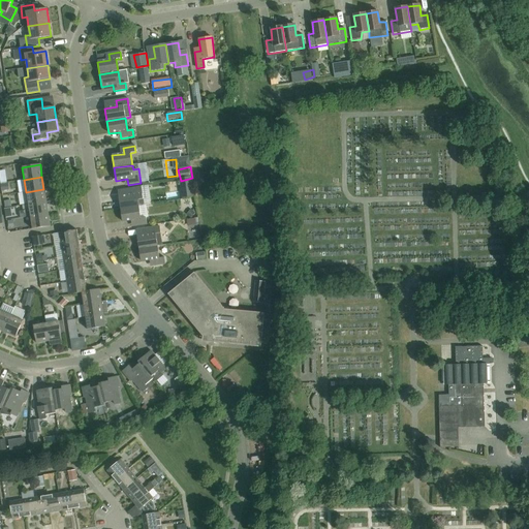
[(181,191),(180,179),(170,180),(172,191),(181,191)]
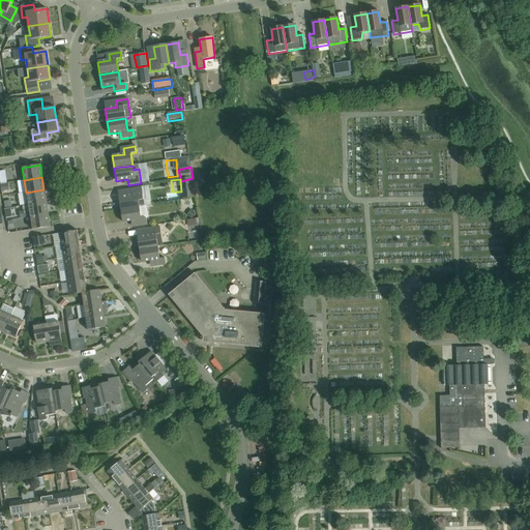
[(169,194),(169,199),(195,197),(194,183),(183,184),(184,194),(169,194)]
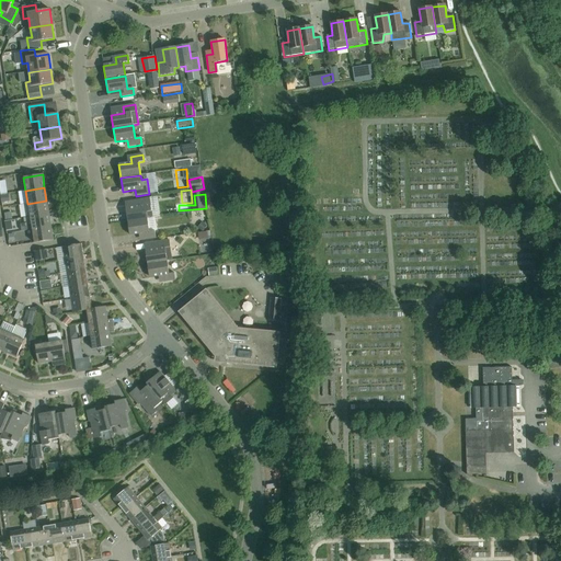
[(126,208),(127,222),(147,219),(152,218),(149,198),(137,201),(138,207),(126,208)]
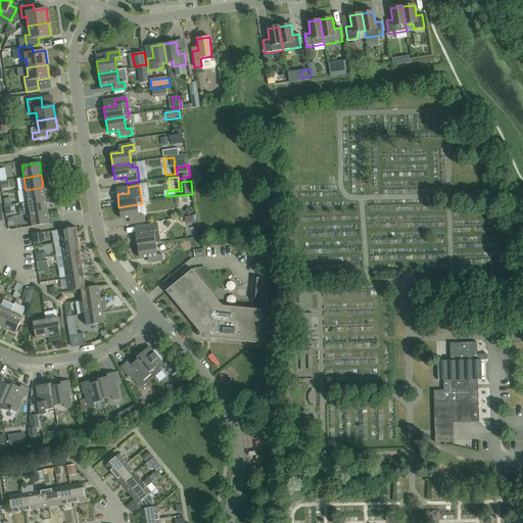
[(45,199),(43,187),(26,190),(28,202),(45,199)]
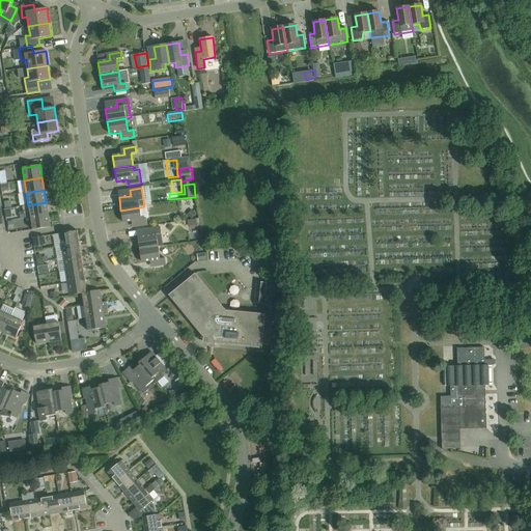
[(30,218),(48,215),(46,202),(28,205),(30,218)]
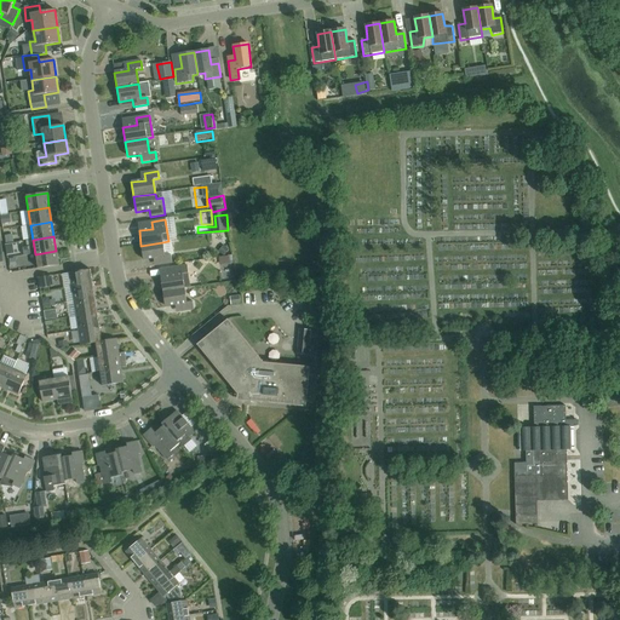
[(165,257),(162,242),(141,246),(143,260),(156,258),(158,265),(172,263),(171,256),(165,257)]
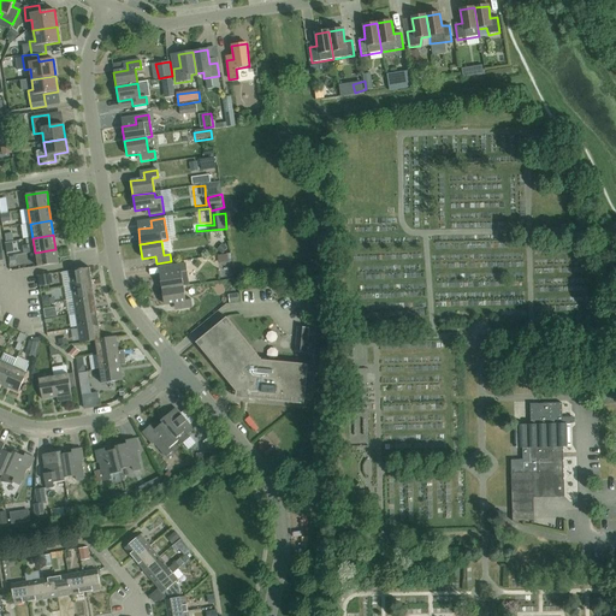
[(226,249),(221,244),(215,250),(220,255),(226,249)]
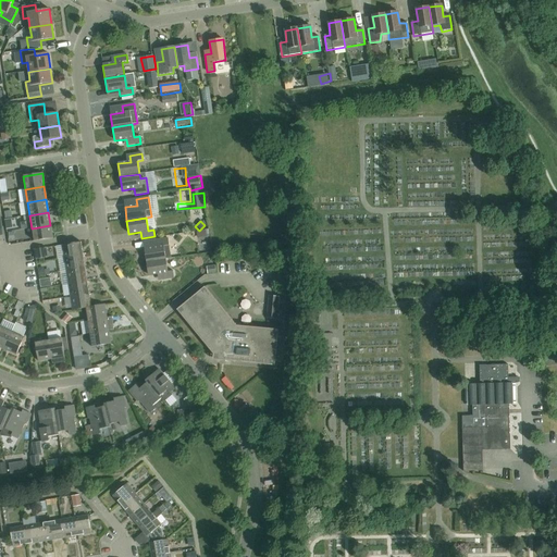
[(50,225),(32,229),(34,242),(52,238),(50,225)]
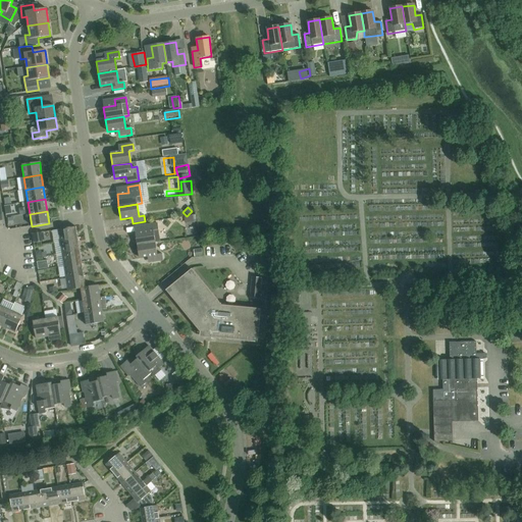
[(197,225),(197,216),(185,216),(185,225),(197,225)]
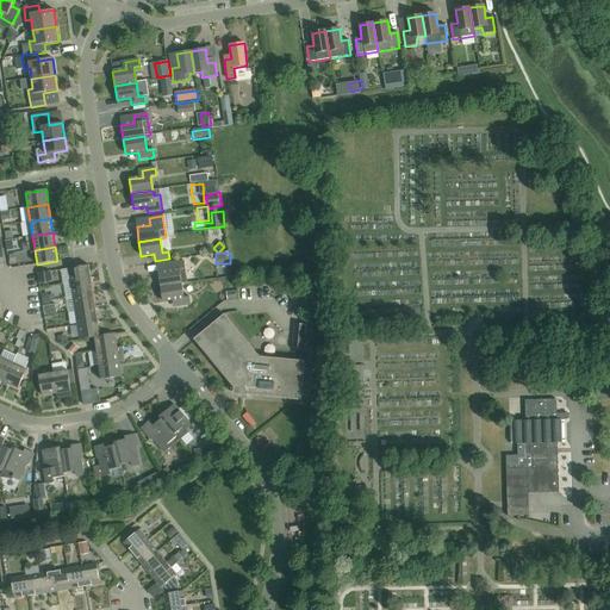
[(157,273),(160,287),(181,284),(187,282),(184,261),(170,263),(172,271),(157,273)]
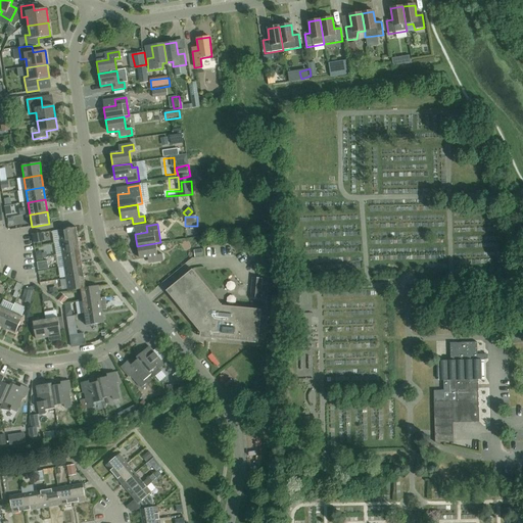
[(60,243),(78,240),(76,228),(58,230),(60,243)]
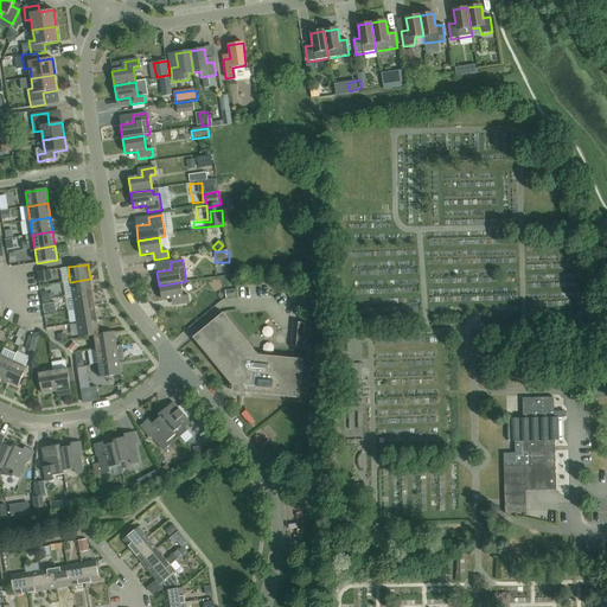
[(52,281),(50,270),(37,273),(39,283),(52,281)]
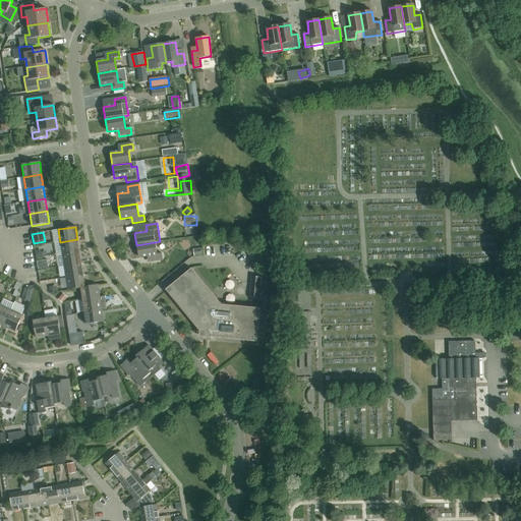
[(60,242),(62,254),(79,251),(77,239),(60,242)]
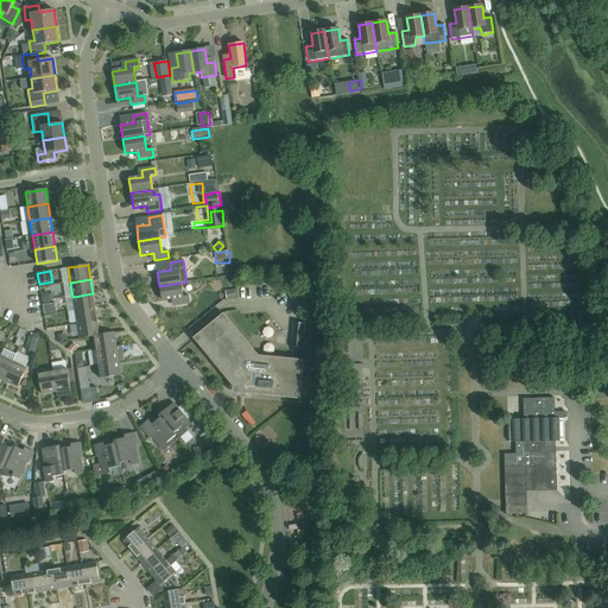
[(181,283),(159,286),(162,301),(175,299),(176,306),(190,304),(189,296),(183,297),(181,283)]
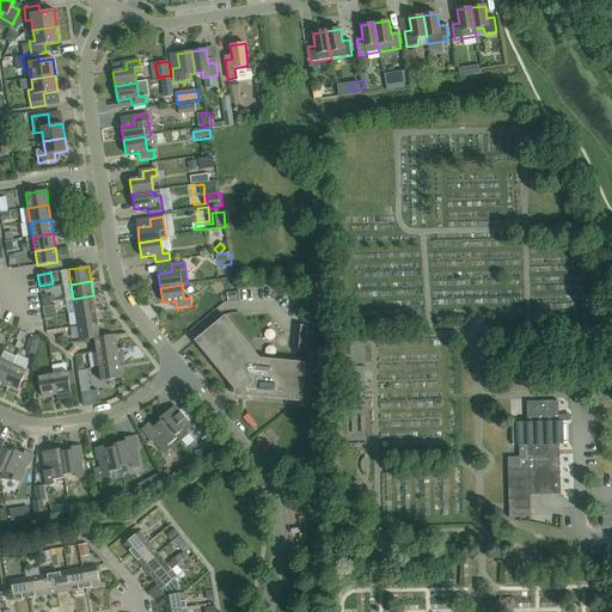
[(96,310),(93,295),(73,299),(75,312),(96,310)]
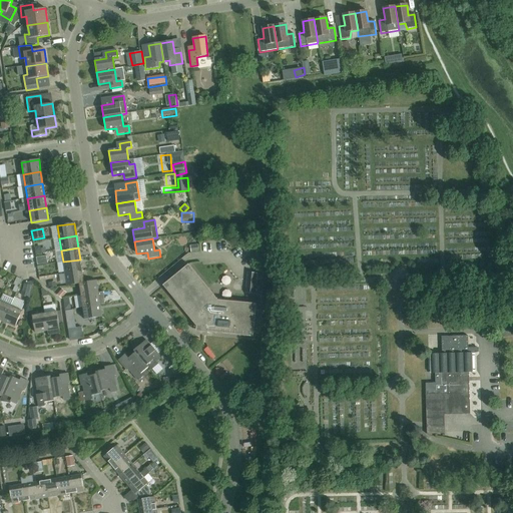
[(47,265),(46,257),(35,259),(36,266),(47,265)]
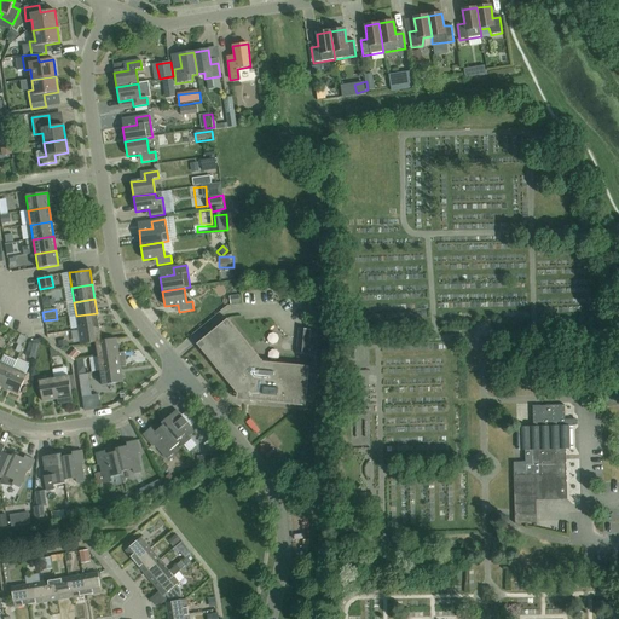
[(97,313),(76,316),(79,330),(99,328),(97,313)]
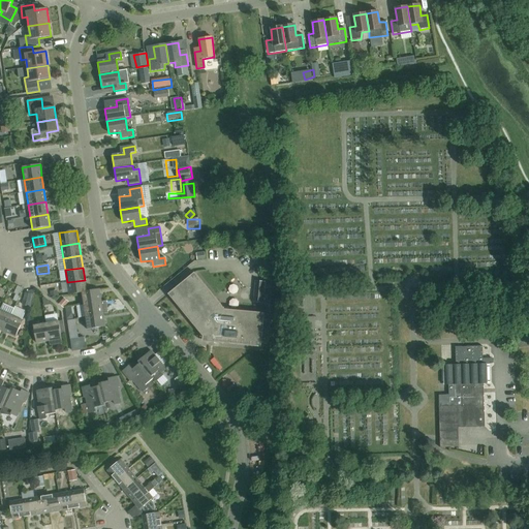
[(167,294),(168,294),(199,334),(200,333),(208,342),(261,347),(265,313),(224,309),(194,273),(167,294)]
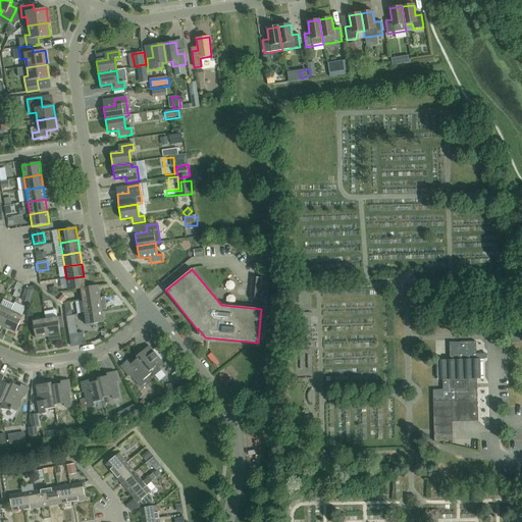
[(81,290),(82,301),(100,298),(98,285),(86,288),(84,276),(66,278),(67,292),(81,290)]
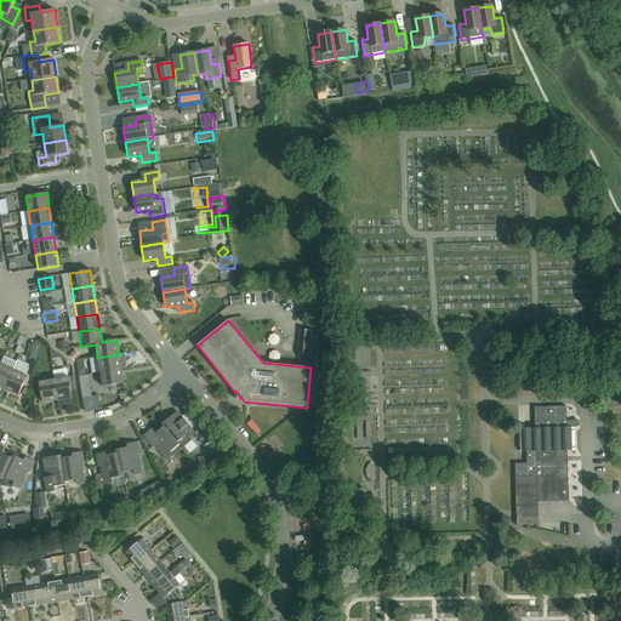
[(26,340),(20,336),(15,346),(17,347),(15,353),(18,355),(26,340)]
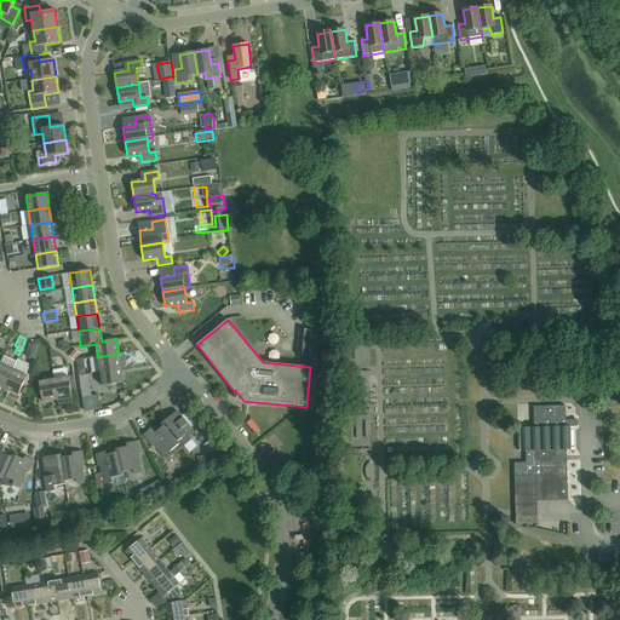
[(38,346),(28,344),(24,359),(34,361),(38,346)]
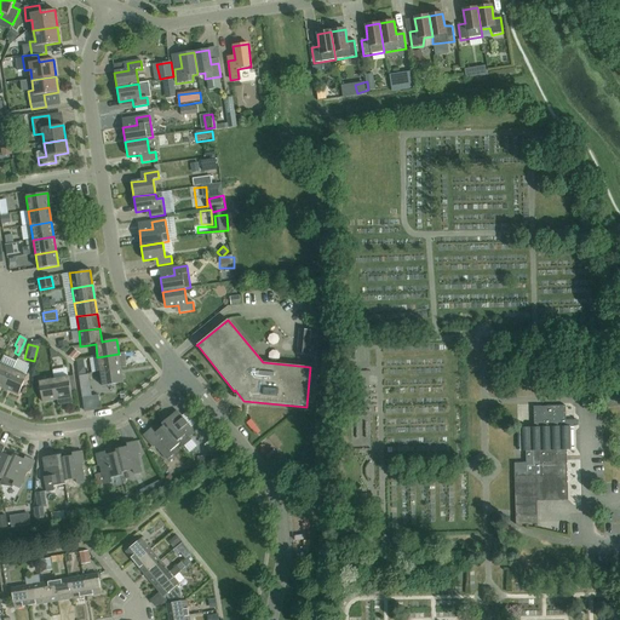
[(59,355),(52,349),(49,350),(51,360),(61,357),(59,355)]
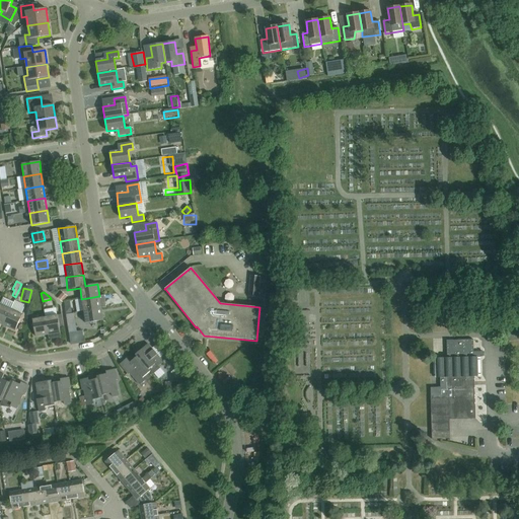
[(83,311),(101,308),(99,296),(81,299),(83,311)]
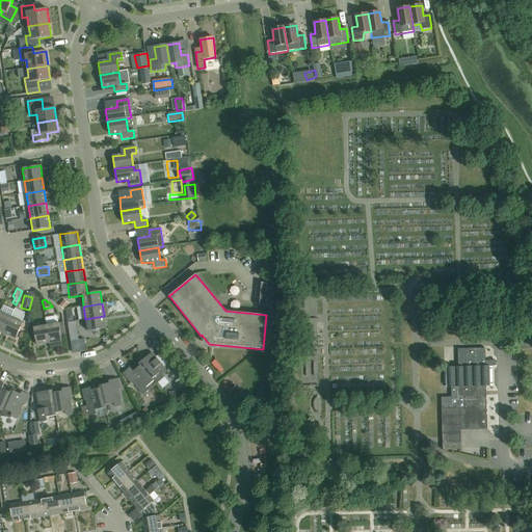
[(3,334),(16,340),(23,323),(27,314),(15,309),(11,318),(3,334)]
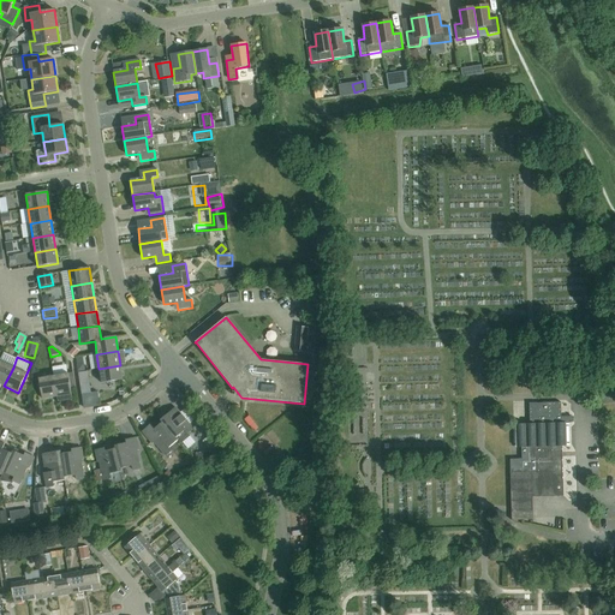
[(0,383),(4,386),(13,368),(0,360),(0,383)]
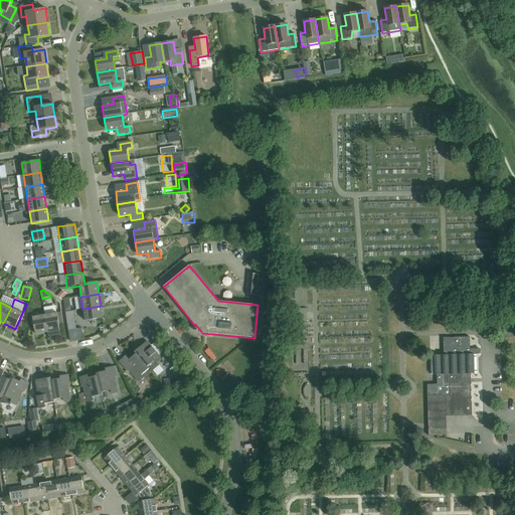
[(101,306),(82,309),(86,326),(92,325),(92,320),(102,318),(101,306)]
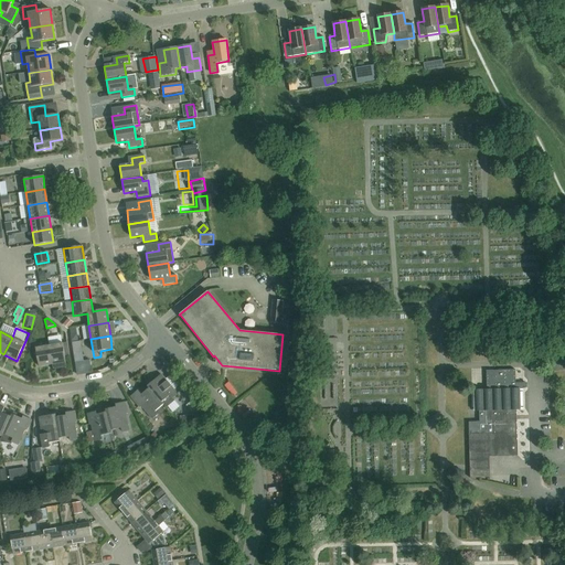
[(49,345),(53,370),(66,368),(64,356),(68,355),(66,343),(49,345)]
